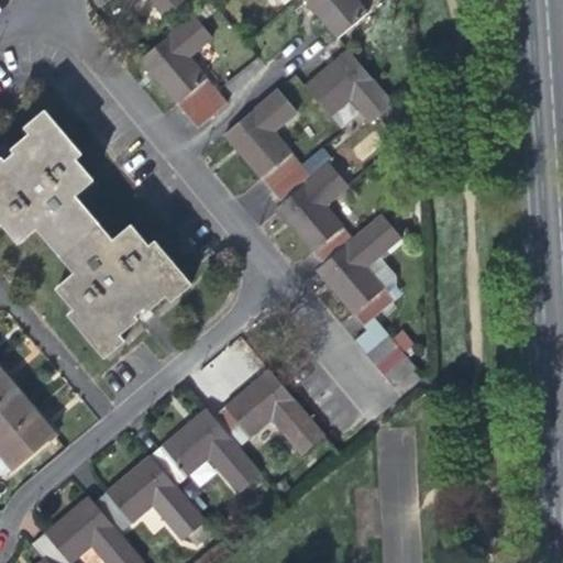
[(112,0),(123,12),(136,0),(151,0),(164,17),(181,0),(112,0)]
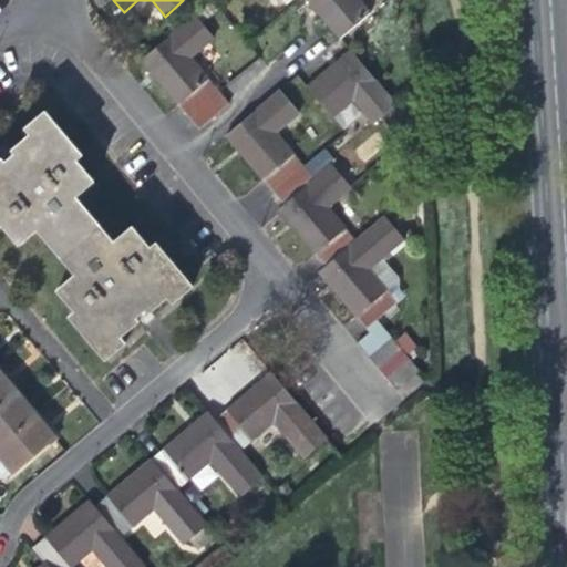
[(306,0),(313,9),(339,39),(368,12),(357,0),(306,0)]
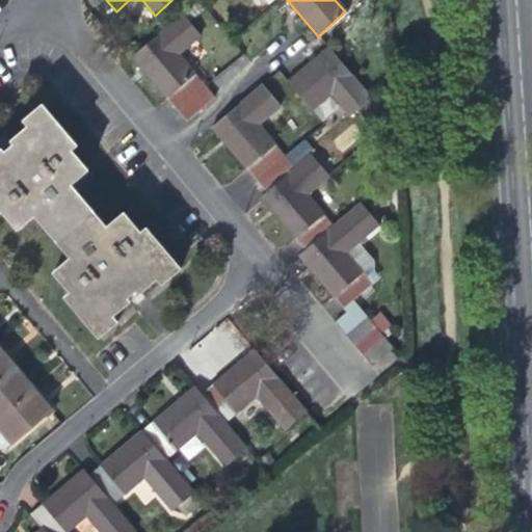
[(200,35),(181,15),(131,56),(150,78),(186,122),(214,98),(178,54),(200,35)]
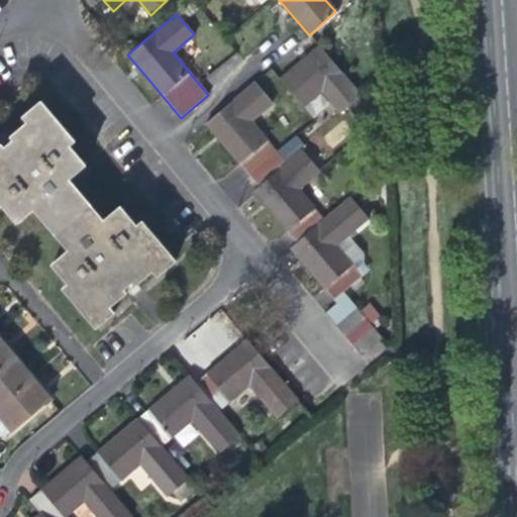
[(296,67),(280,80),(303,107),(321,91),(341,113),(360,96),(319,46),(296,67)]
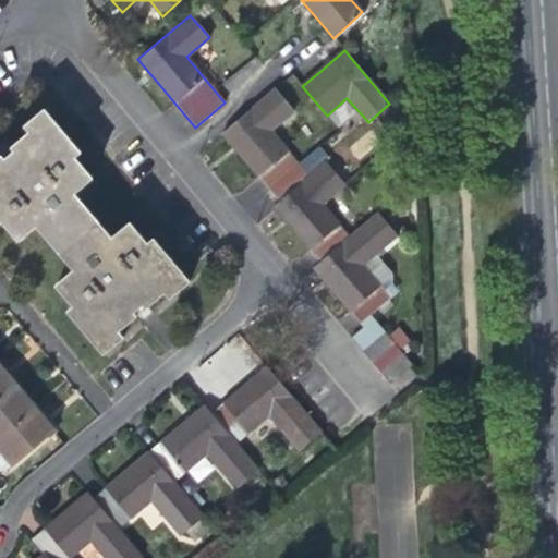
[(360,264),(373,253),(392,235),(375,215),(348,238),(320,204),(344,184),(325,161),(307,176),(270,131),(294,110),(277,89),(222,134),(243,159),(277,201),(271,205),(287,223),(319,263),(313,268),(329,287),(360,323),(370,314),(389,296),(377,283),(360,264)]
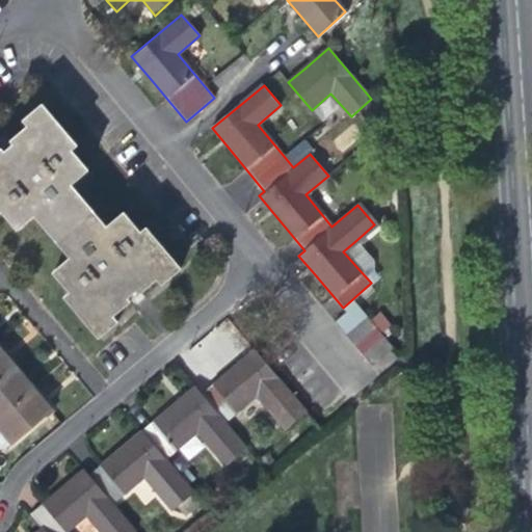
[(112,316),(161,274),(165,281),(184,264),(151,224),(145,229),(129,209),(112,223),(91,200),(75,180),(91,166),(75,147),(80,142),(46,101),(27,116),(31,122),(0,149),(0,209),(1,209),(18,229),(33,216),(71,259),(55,272),(72,292),(65,297),(99,337),(117,321),(112,316)]
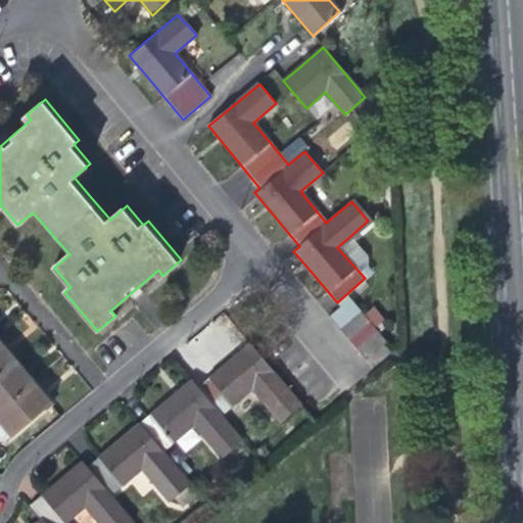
[(366,255),(349,237),(337,247),(353,266),(366,255)]
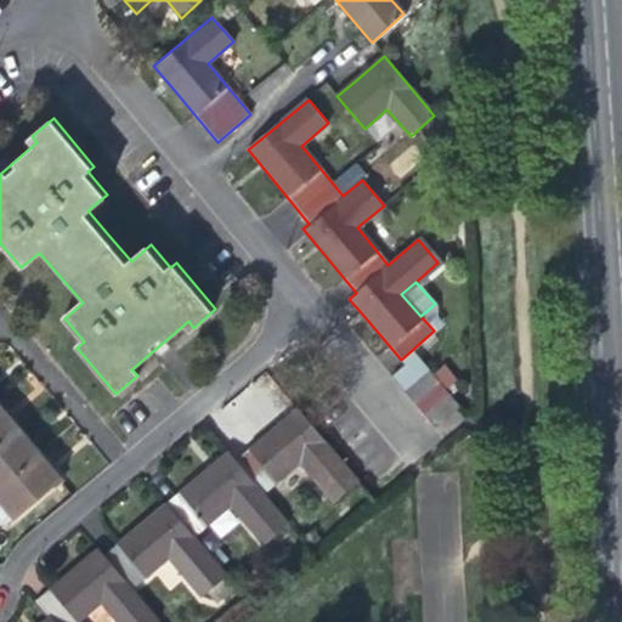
[(393,379),(402,391),(428,369),(412,350),(401,360),(407,367),(393,379)]
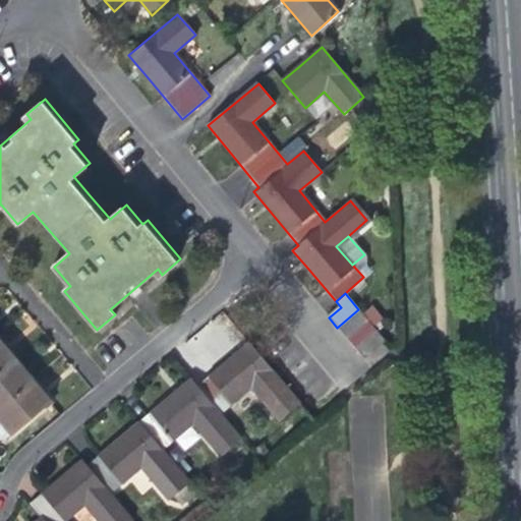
[(369,304),(361,312),(367,321),(373,327),(382,320),(369,304)]
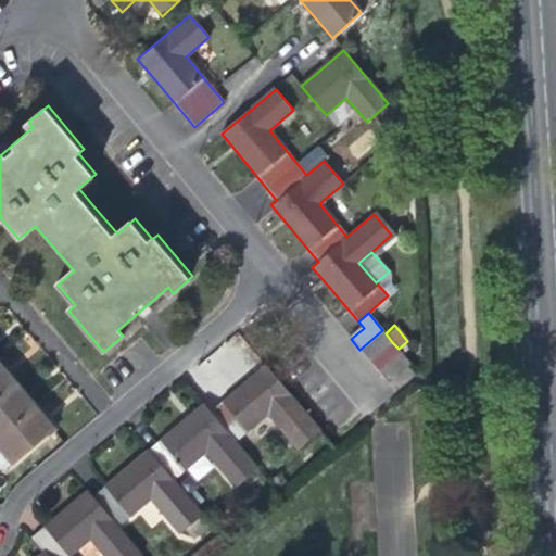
[(382,330),(359,350),(369,362),(392,342),(386,333),(382,330)]
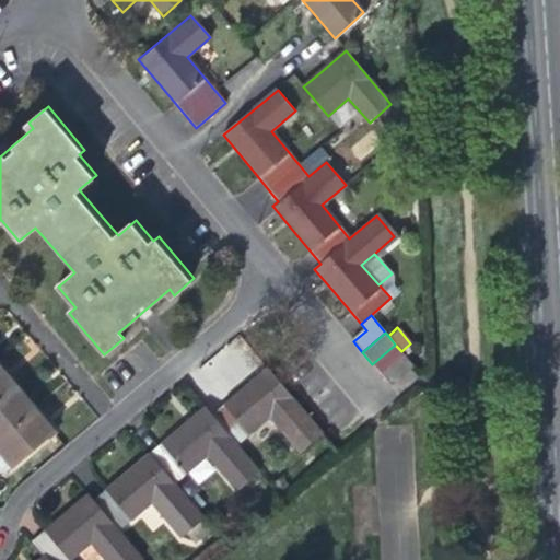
[(395,345),(372,364),(382,375),(404,356),(401,351),(395,345)]
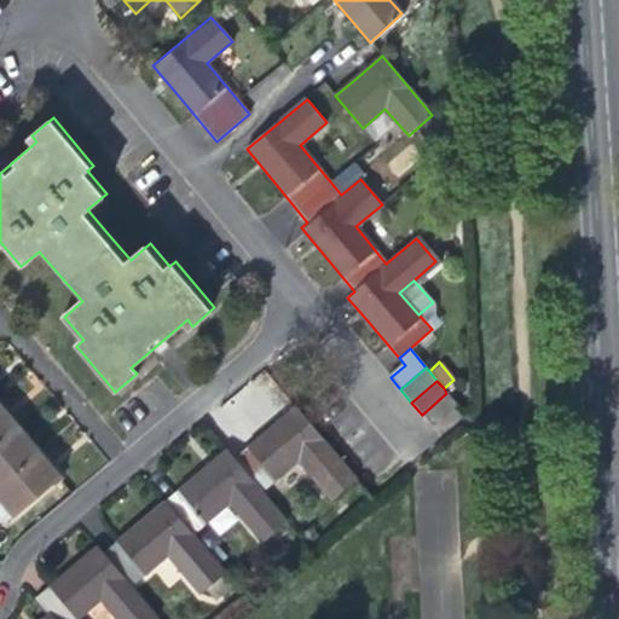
[(458,406),(446,393),(422,415),(433,428),(458,406)]
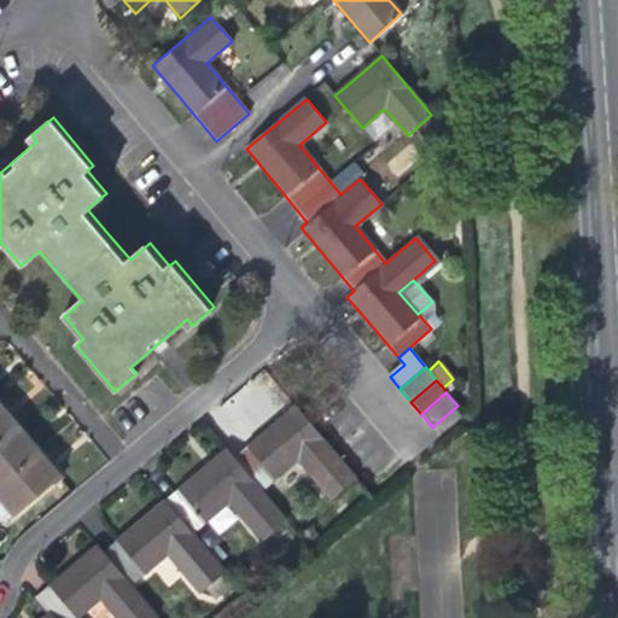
[(0,431),(13,420),(3,407),(0,403),(0,431)]
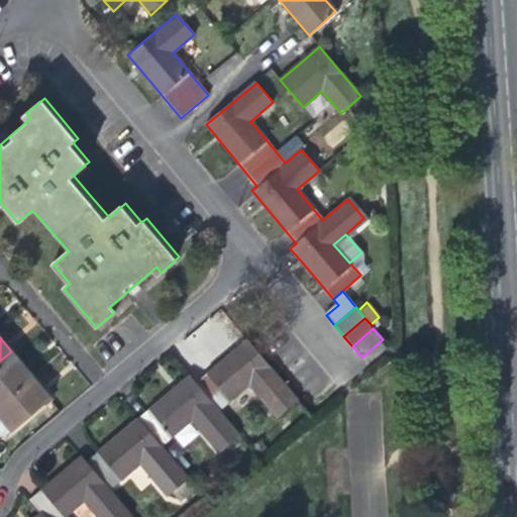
[(224,362),(193,388),(216,415),(247,390),(275,422),(294,405),(244,345),(224,362)]
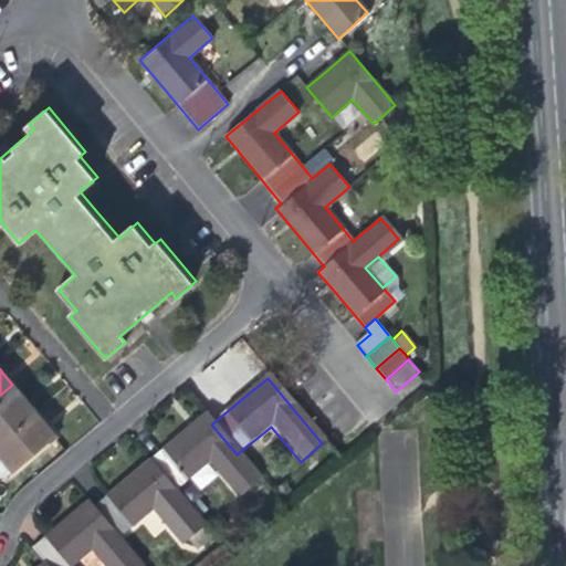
[(21,395),(12,385),(0,395),(0,436),(28,413),(33,409),(21,395)]
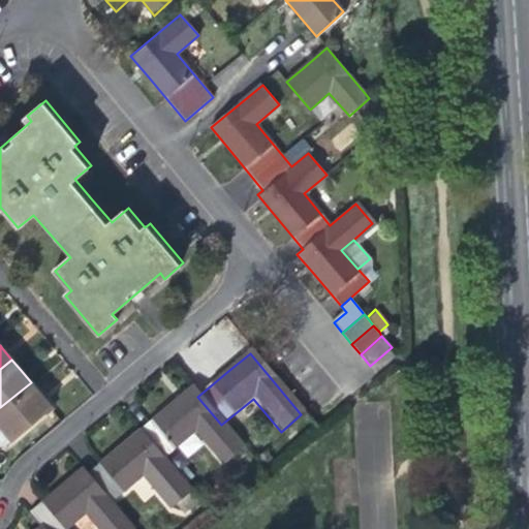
[(43,397),(31,382),(26,386),(0,407),(0,425),(10,438),(44,409),(50,405),(43,397)]
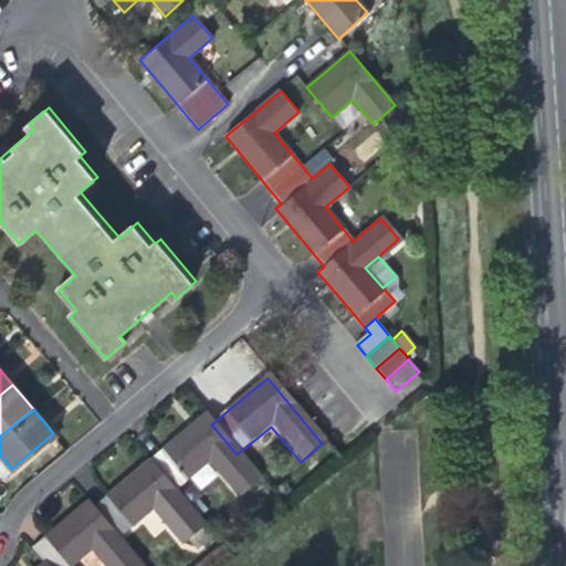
[(260,482),(237,454),(211,425),(205,416),(186,431),(148,463),(173,493),(207,464),(238,501),(260,482)]
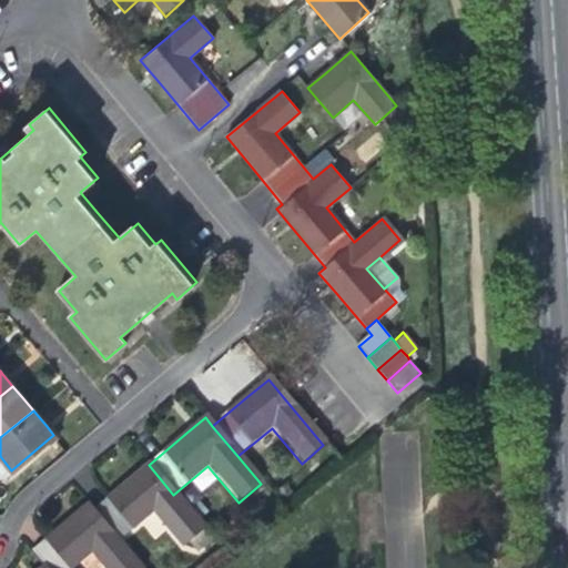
[(0,475),(2,478),(11,470),(0,456),(0,475)]
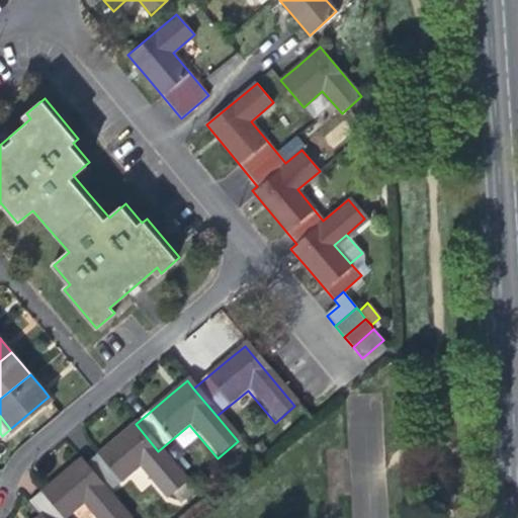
[(109,445),(83,467),(106,495),(139,467),(166,501),(186,485),(158,451),(136,424),(109,445)]
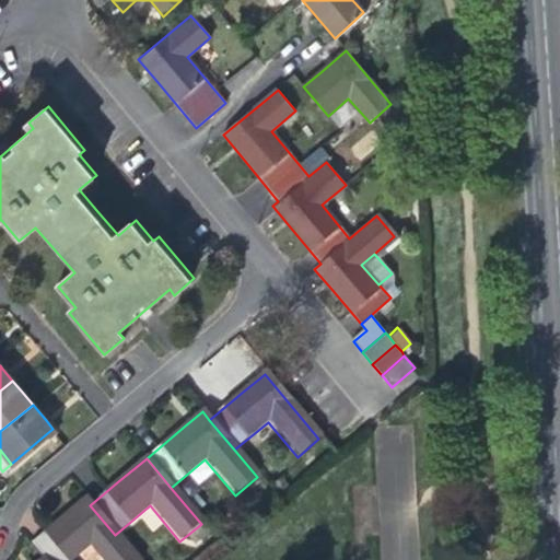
[(136,559),(115,535),(90,505),(85,499),(65,515),(30,545),(42,559),(74,559),(90,548),(100,559),(136,559)]
